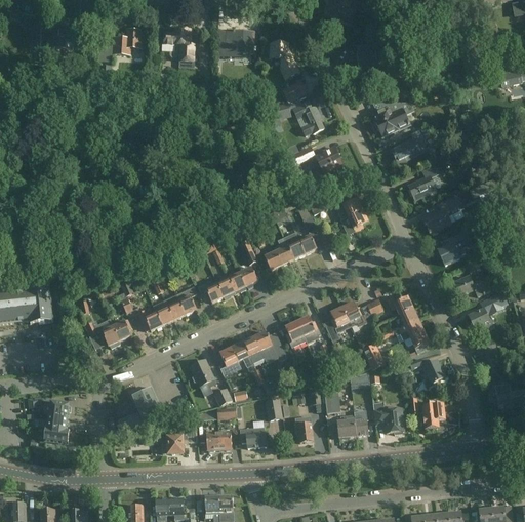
[(332,2),(329,9),(333,11),(332,12),(350,18),(357,0),(337,0),(336,3),(332,2)]
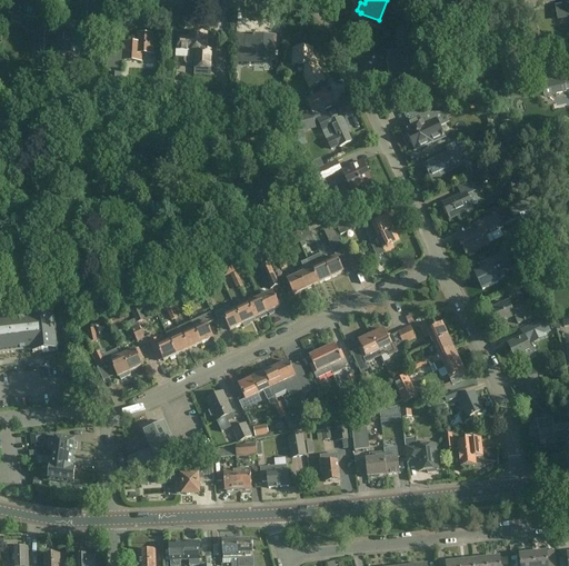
[(562,0),(563,3),(557,5),(559,19),(568,17),(568,0),(562,0)]
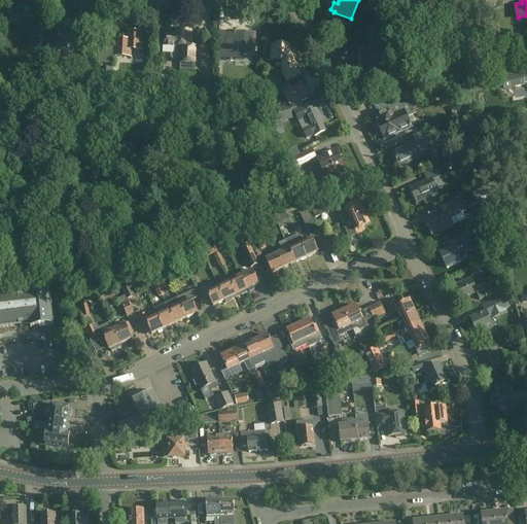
[(166,33),(165,43),(174,44),(173,49),(171,50),(170,53),(170,56),(172,58),(175,58),(177,58),(179,56),(181,56),(180,58),(179,66),(195,67),(196,59),(194,59),(195,50),(190,50),(190,45),(191,45),(192,29),(176,28),(176,33),(166,33)]
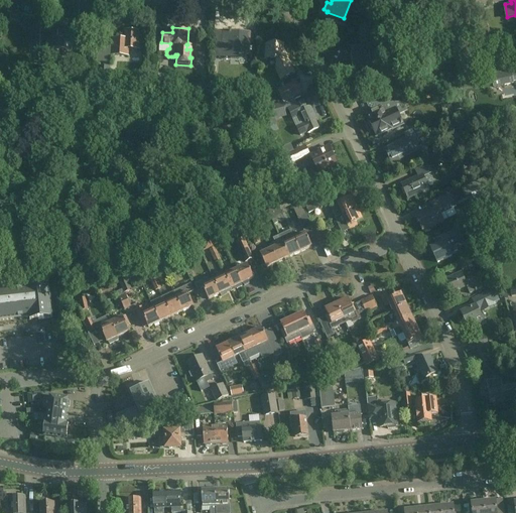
[(128,53),(129,46),(140,47),(141,34),(138,34),(139,29),(126,28),(125,36),(113,36),(113,44),(98,43),(97,59),(111,60),(111,52),(128,53)]
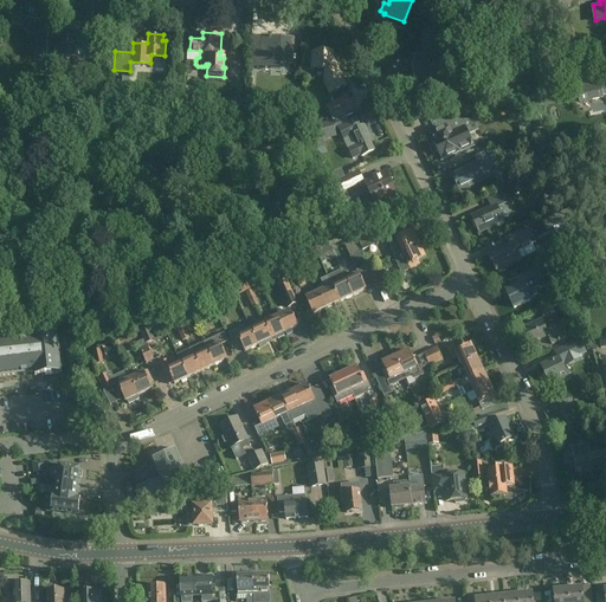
[(252,46),(251,64),(268,65),(268,59),(291,62),(294,37),(270,36),(270,34),(269,34),(268,36),(262,34),(260,45),(262,45),(262,47),(252,46)]
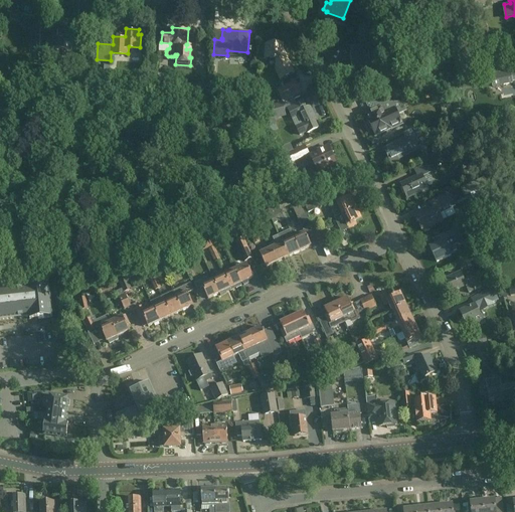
[(57,33),(49,32),(48,46),(56,46),(57,33)]
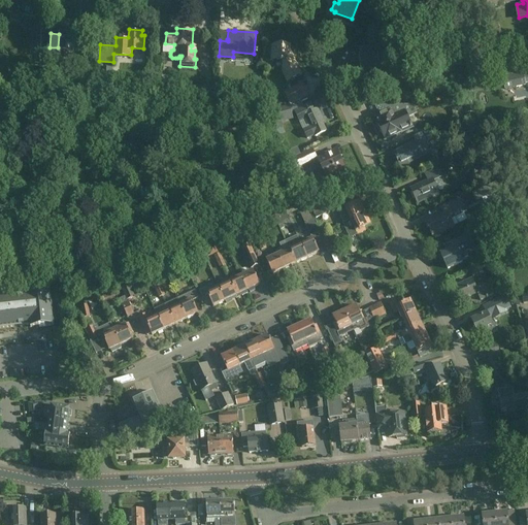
[(302,73),(292,52),(290,52),(290,44),(272,42),(271,59),(285,60),(285,65),(291,78),(302,73)]
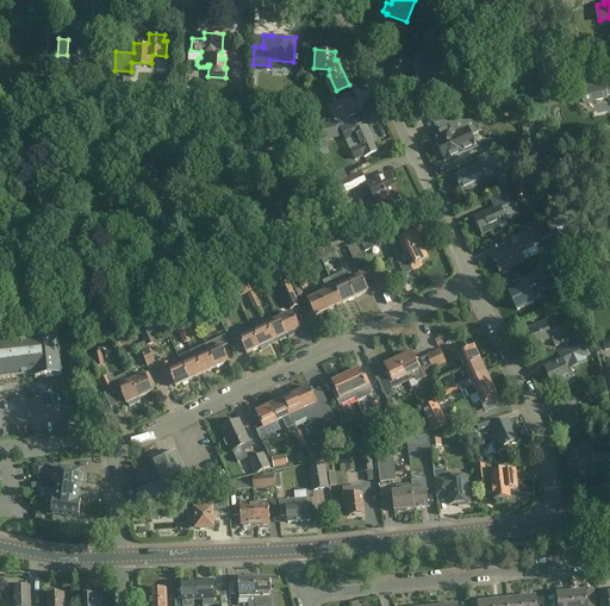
[(418,81),(416,83),(419,91),(421,98),(423,98),(424,100),(433,97),(440,95),(440,93),(449,88),(441,70),(437,72),(436,60),(416,62),(418,81)]
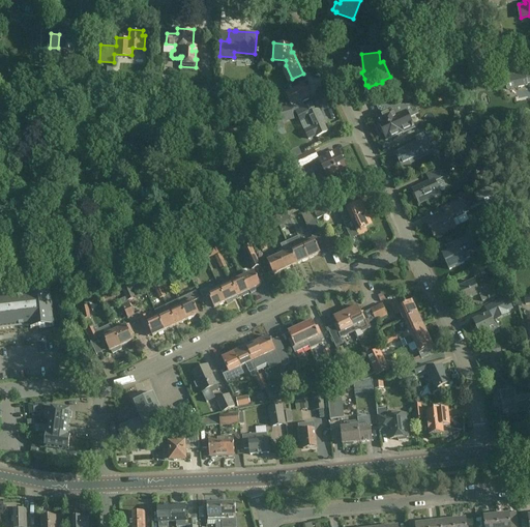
[(528,83),(527,81),(529,80),(529,72),(526,74),(524,67),(504,71),(507,87),(528,83)]
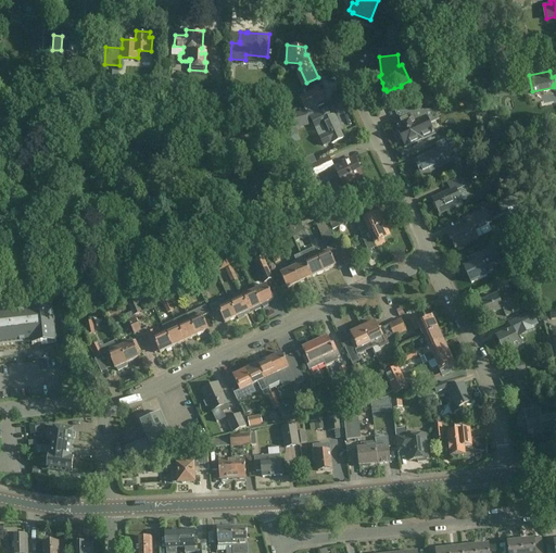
[(227,85),(209,86),(210,99),(227,99),(227,85)]
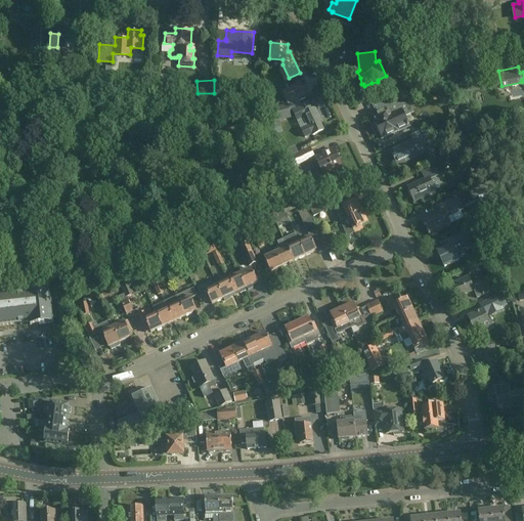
[(300,80),(281,89),(288,102),(306,93),(300,80)]
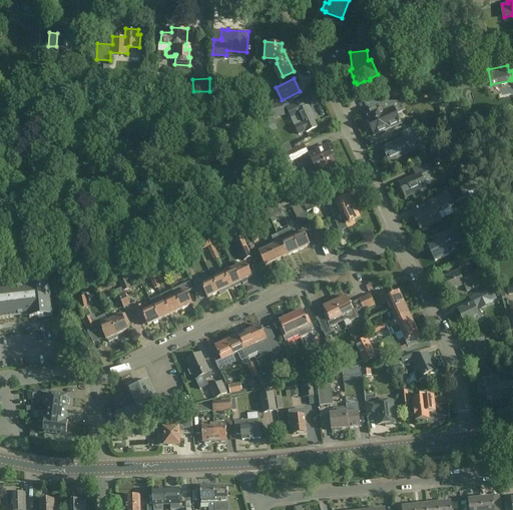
[(255,82),(244,82),(244,91),(255,91),(255,82)]
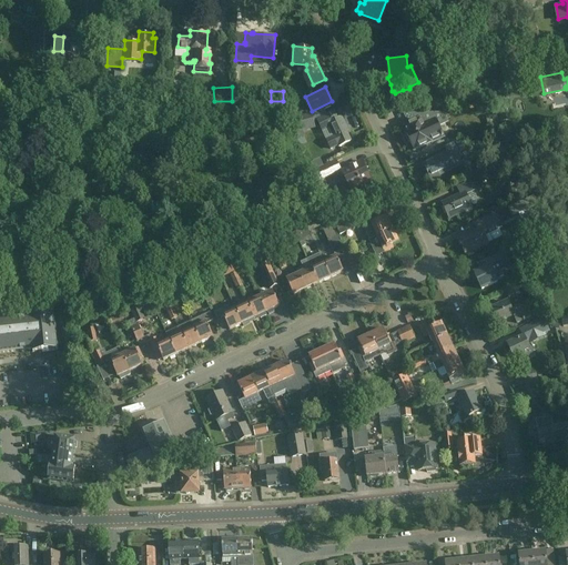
[(429,134),(442,129),(437,120),(446,115),(448,120),(445,112),(446,112),(446,111),(406,109),(406,110),(416,110),(415,117),(407,120),(408,122),(404,124),(407,131),(406,131),(406,132),(405,132),(408,140),(409,139),(414,148),(432,140),(429,134)]
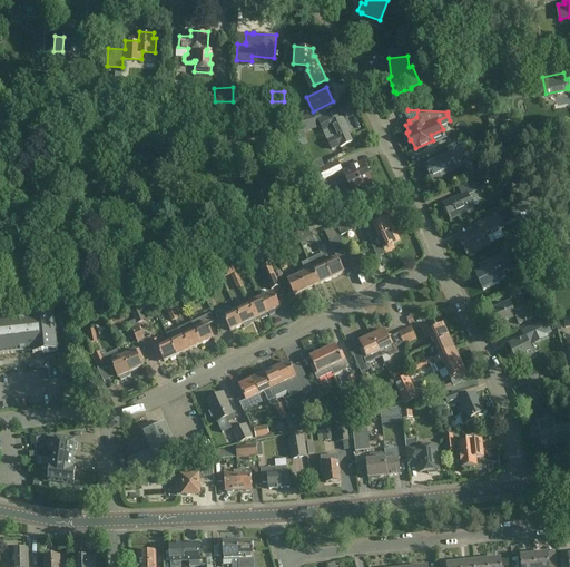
[(326,115),(326,116),(318,119),(323,129),(331,126),(335,136),(327,139),(332,148),(340,144),(340,145),(352,139),(346,129),(349,128),(343,117),(338,118),(335,111),(326,115)]
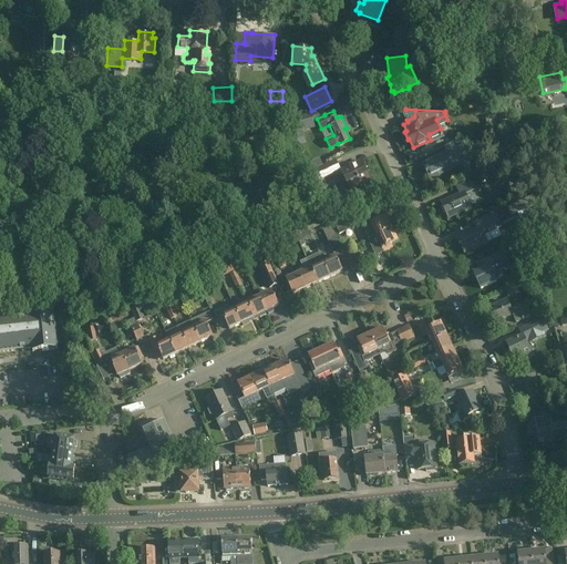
[(494,114),(486,113),(488,123),(496,120),(494,114)]
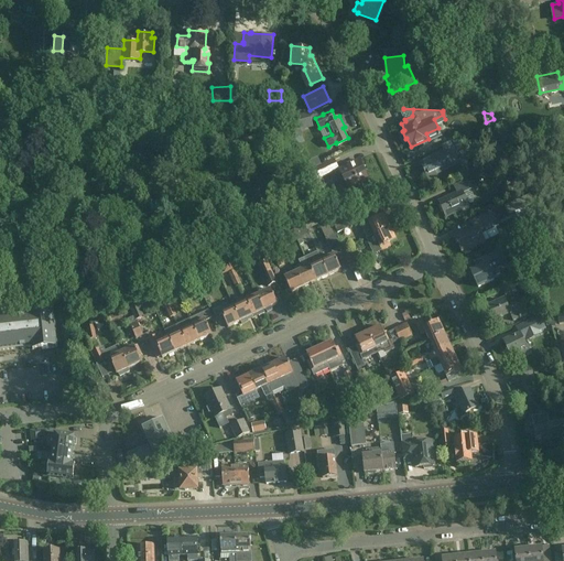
[(303,123),(301,114),(291,116),(293,126),(303,123)]
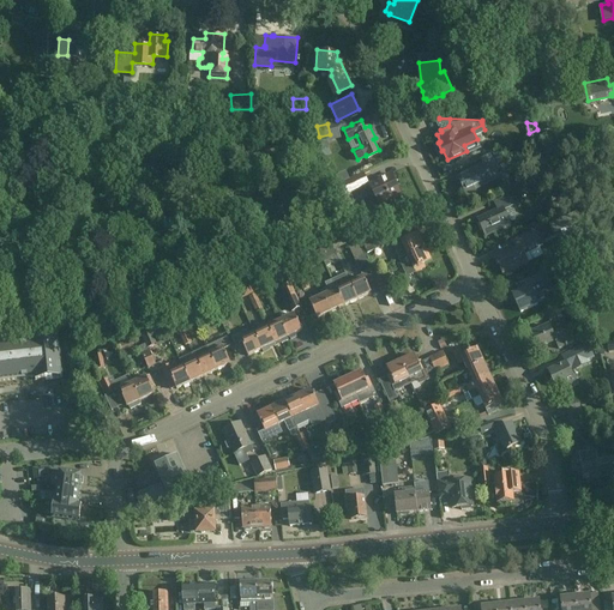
[(492,158),(494,163),(504,159),(499,148),(488,152),(491,158),(492,158)]
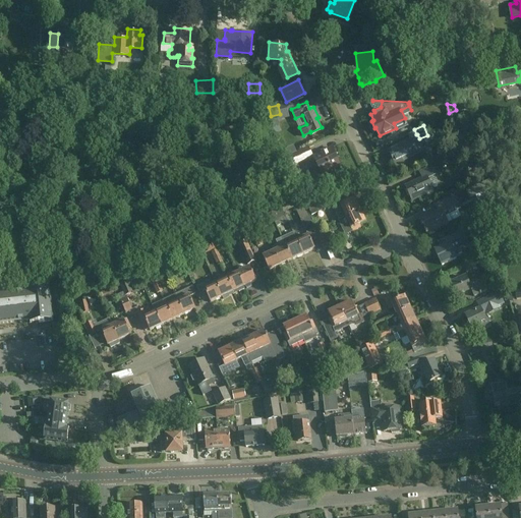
[(500,130),(487,132),(491,145),(503,142),(500,130)]
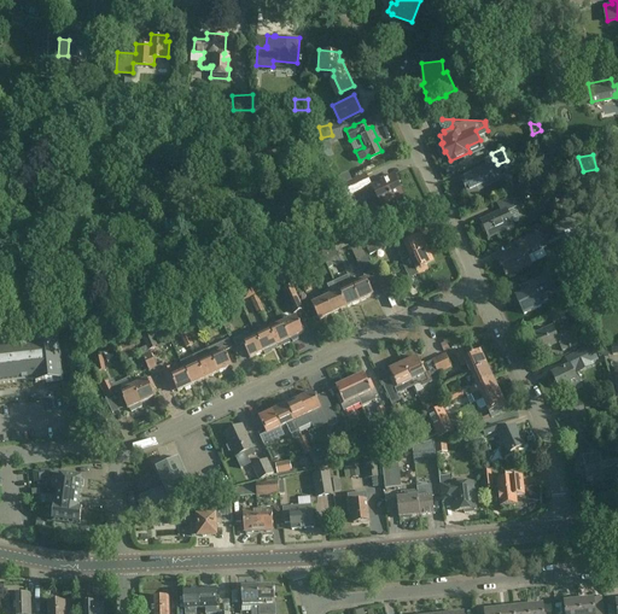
[(495,159),(494,159),(493,161),(491,158),(477,165),(478,168),(461,175),(468,192),(494,180),(488,169),(497,164),(495,159)]
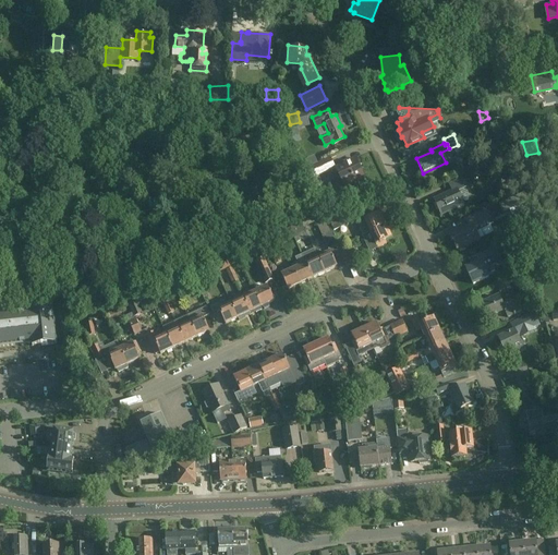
[(304,157),(307,165),(317,160),(314,153),(304,157)]
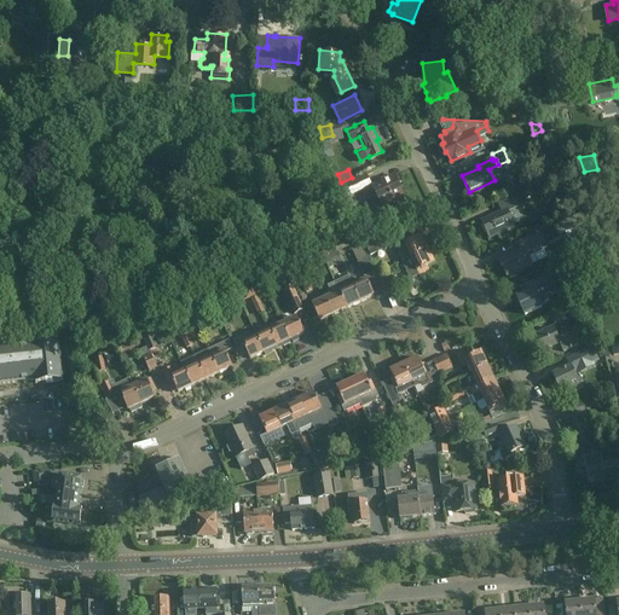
[(368,172),(342,184),(347,193),(372,181),(368,172)]
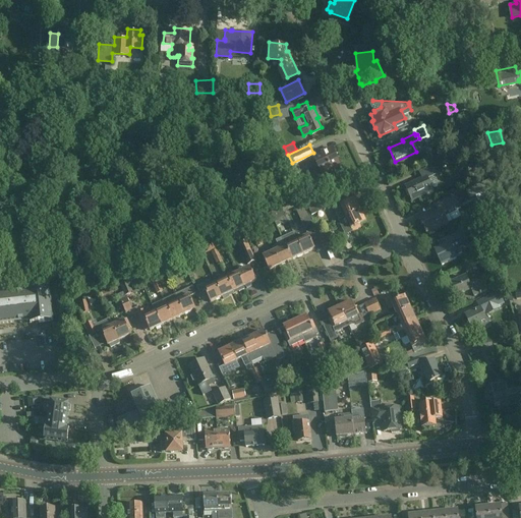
[(469,145),(460,149),(463,157),(472,153),(469,145)]
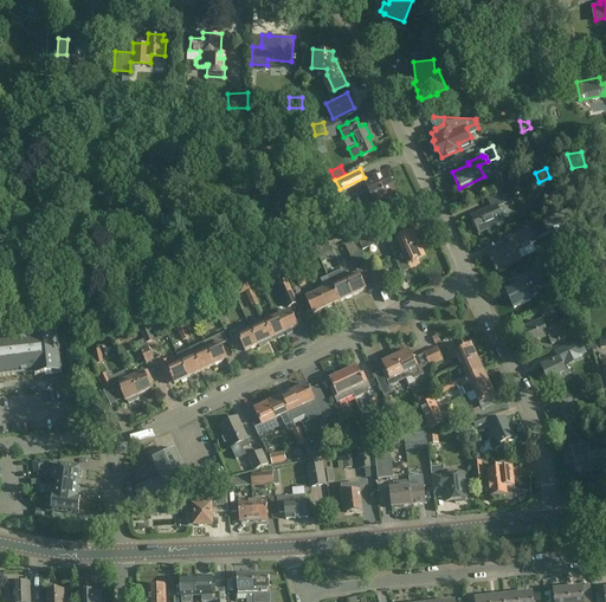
[(386,169),(365,179),(372,195),(385,189),(387,193),(395,189),(386,169)]
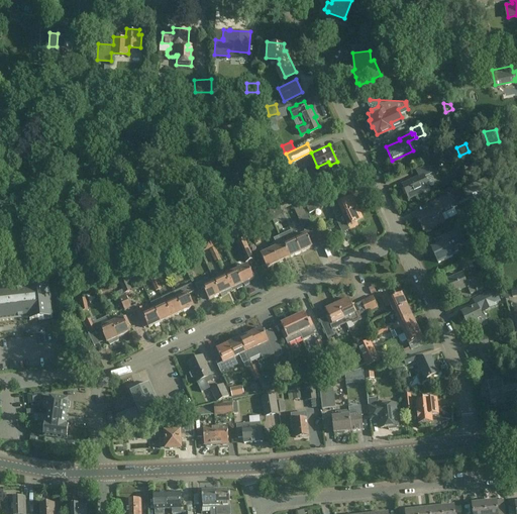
[(419,176),(402,183),(409,197),(429,187),(424,175),(432,172),(427,163),(416,168),(419,176)]
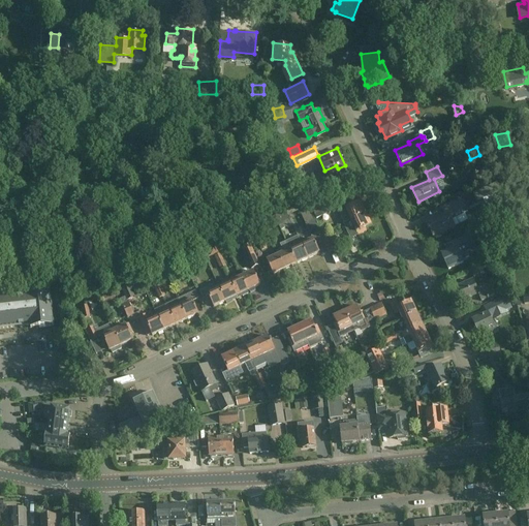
[(493,192),(501,188),(497,180),(473,191),(477,199),(483,196),(493,192)]
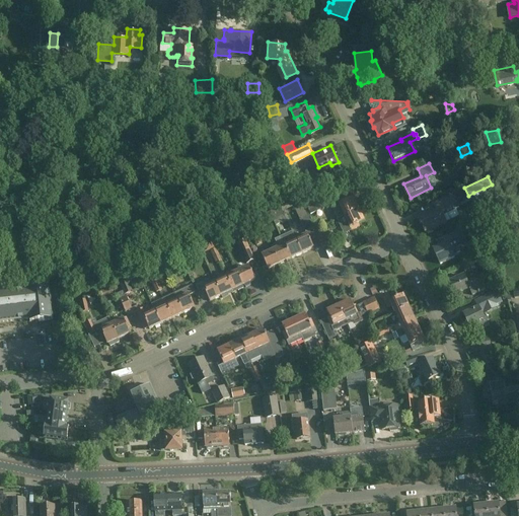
[(435,207),(418,215),(425,229),(445,219),(442,212),(457,205),(451,192),(432,201),(435,207)]
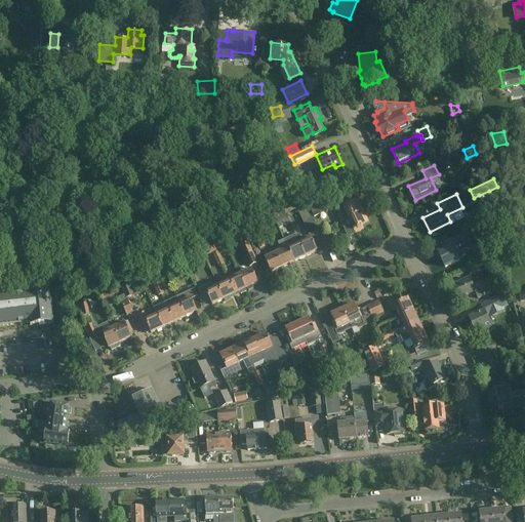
[(307,204),(312,215),(326,208),(321,197),(307,204)]
